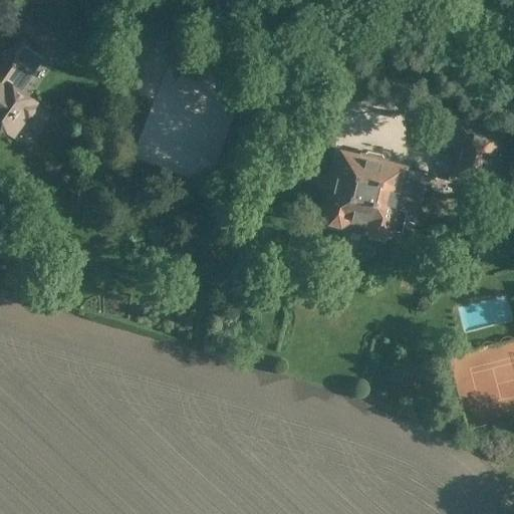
[(191,31),(137,18),(132,37),(186,50),(191,31)]
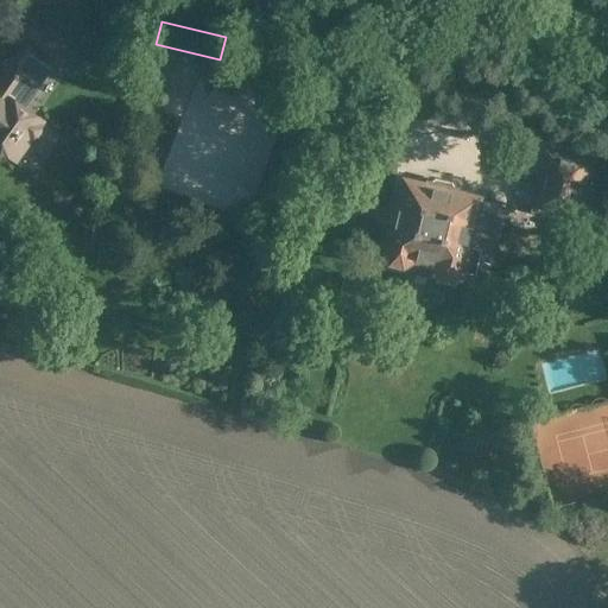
[(0,154),(4,158),(6,154),(16,160),(31,139),(32,140),(35,139),(36,139),(38,138),(39,137),(40,135),(40,134),(42,132),(42,131),(42,128),(40,127),(40,126),(43,122),(23,109),(52,68),(54,68),(67,50),(27,23),(16,42),(21,46),(0,77),(0,154)]
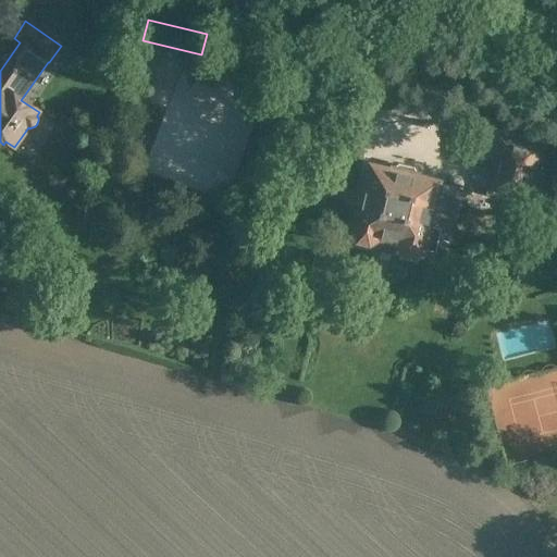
[(540,148),(504,139),(491,192),(527,200),(540,148)]
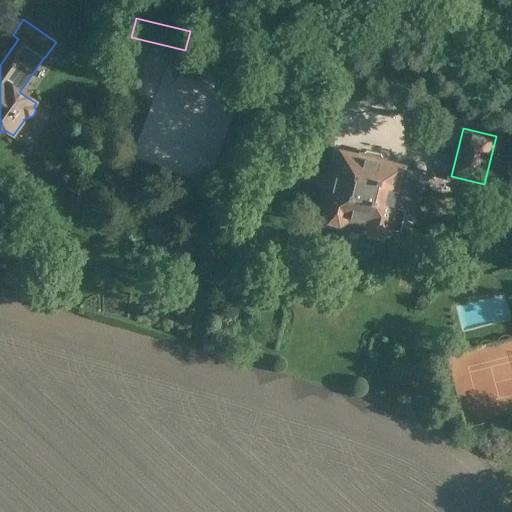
[(332,192),(326,215),(330,223),(339,225),(346,221),(346,218),(349,219),(354,222),(361,224),(367,223),(370,224),(369,226),(372,232),(382,235),(388,231),(394,208),(416,214),(422,190),(400,184),(404,168),(383,163),(383,160),(380,156),(368,153),(363,155),(362,158),(341,153),(335,176),(330,180),(329,187),(332,192)]
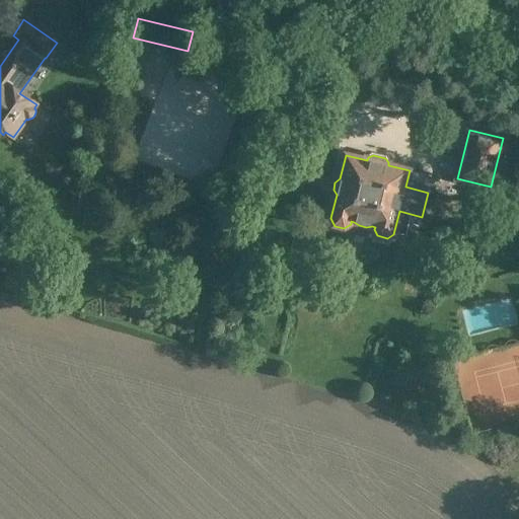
[(486,242),(483,250),(489,253),(492,245),(486,242)]
